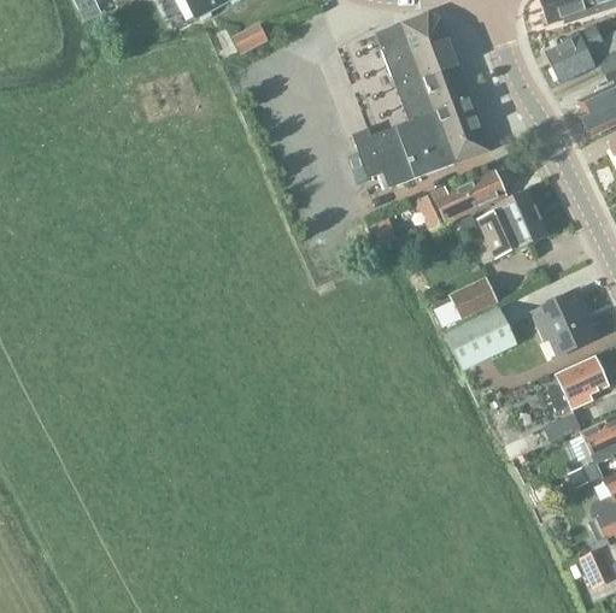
[(71,0),(80,18),(101,9),(98,0),(71,0)]
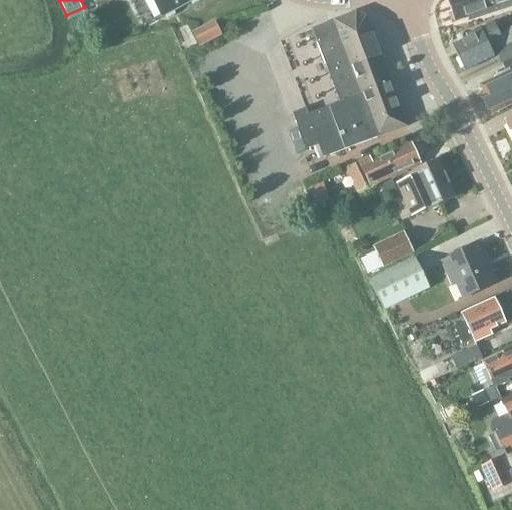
[(155,0),(163,15),(191,0),(155,0)]
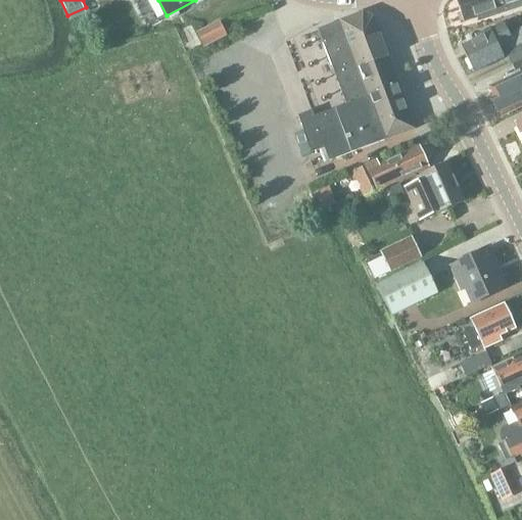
[(477,15),(479,18),(521,3),(521,0),(458,0),(465,19),(477,15)]
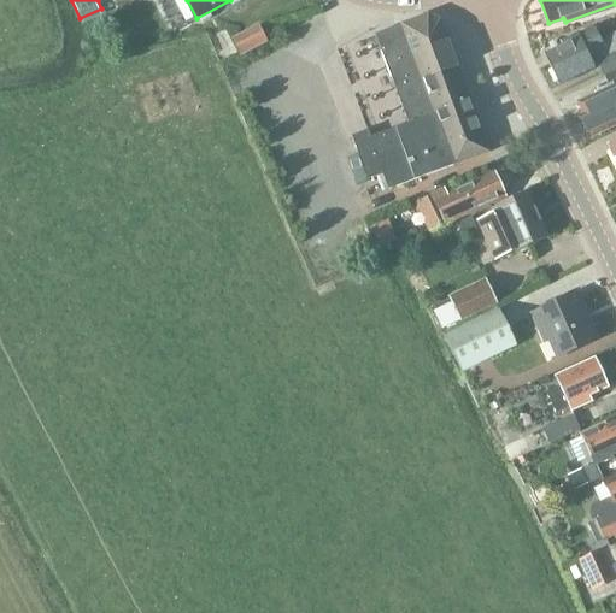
[(370,127),(352,134),(369,176),(382,171),(389,188),(491,148),(470,94),(441,17),(427,12),(399,23),(375,33),(409,123),(374,136),(370,127)]
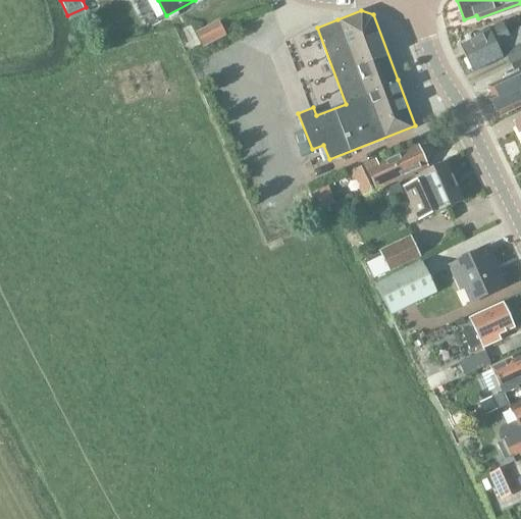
[(476,38),(464,44),(476,68),(504,55),(500,48),(506,44),(509,49),(506,50),(512,62),(513,61),(520,57),(520,27),(510,32),(504,20),(490,28),(490,27),(474,34),(476,38)]
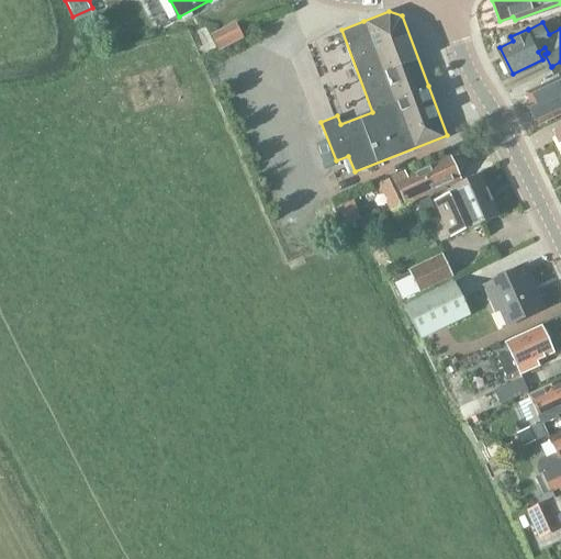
[(214,34),(222,48),(243,37),(235,23),(214,34)]
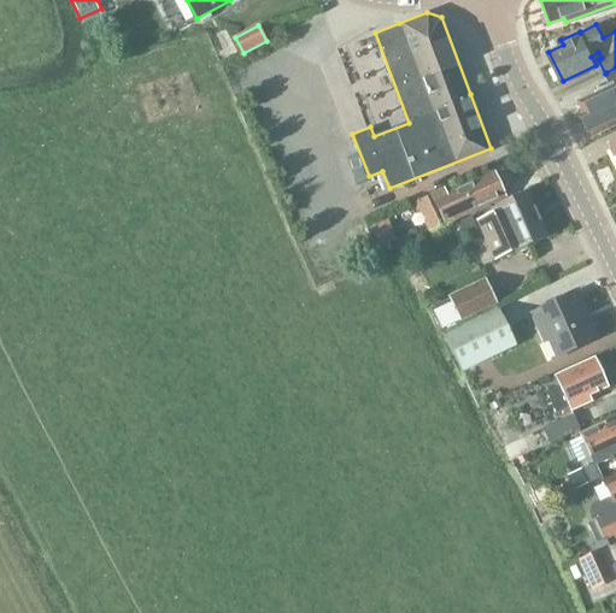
[(598,93),(581,101),(586,112),(582,115),(592,135),(615,123),(615,68),(606,72),(610,81),(596,88),(598,93)]
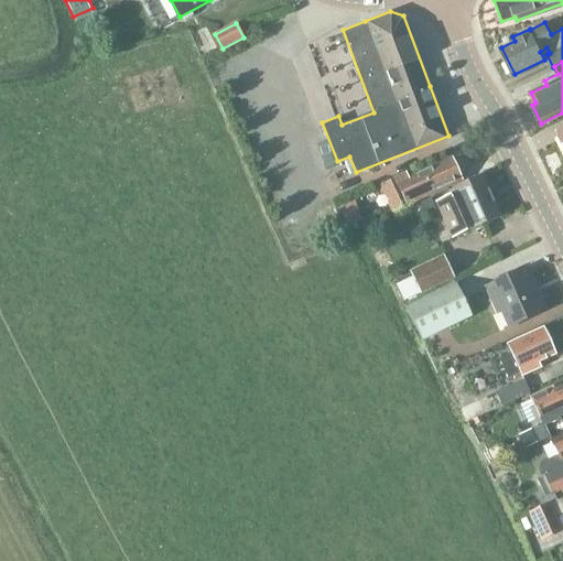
[(405,170),(394,175),(408,204),(464,179),(453,154),(408,174),(405,170)]
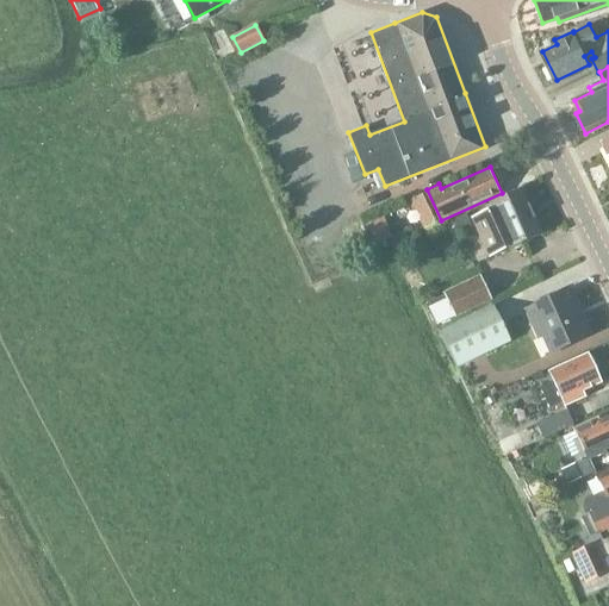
[(493,207),(474,217),(491,255),(511,245),(511,247),(529,238),(544,231),(530,202),(523,187),(505,195),(491,201),(493,207)]
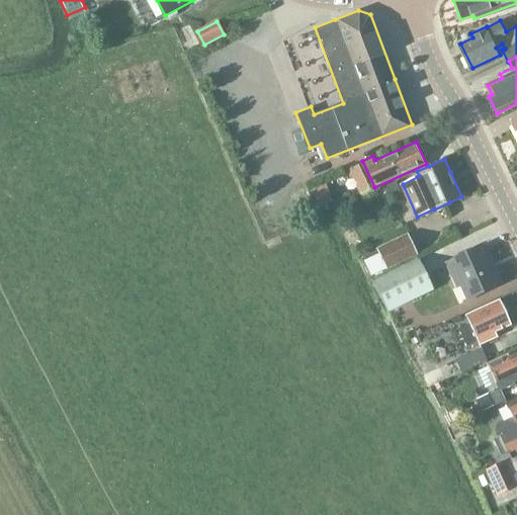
[(397,180),(385,186),(392,196),(402,191),(397,180)]
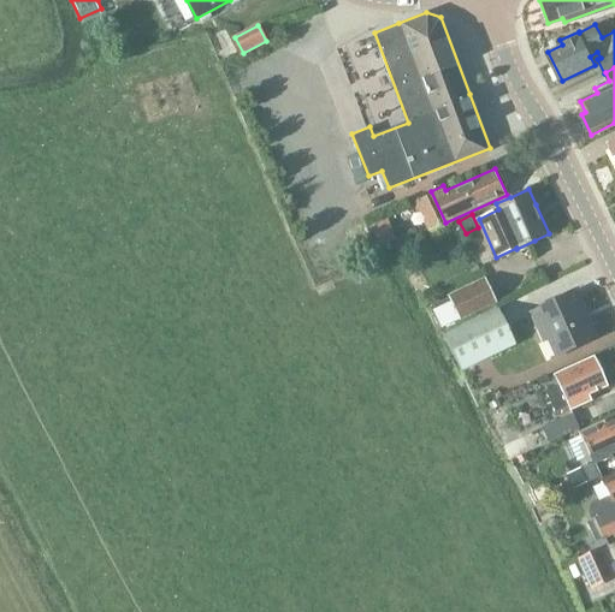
[(504,268),(518,291),(544,275),(531,253),(504,268)]
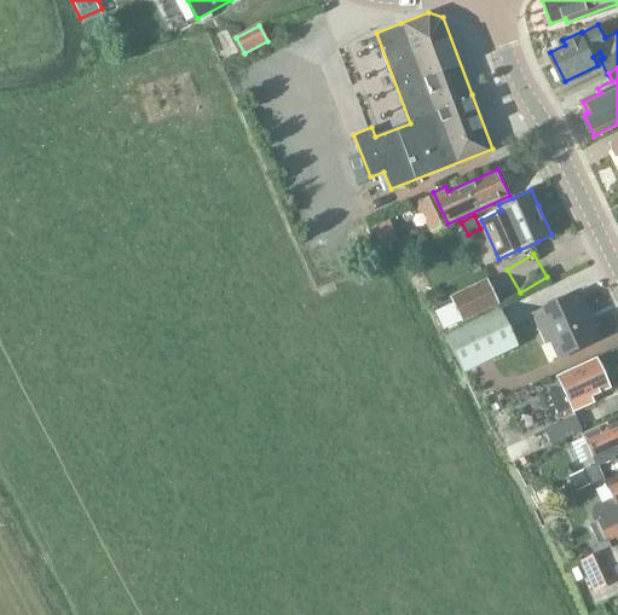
[(501,302),(489,278),(451,295),(463,320),(501,302)]
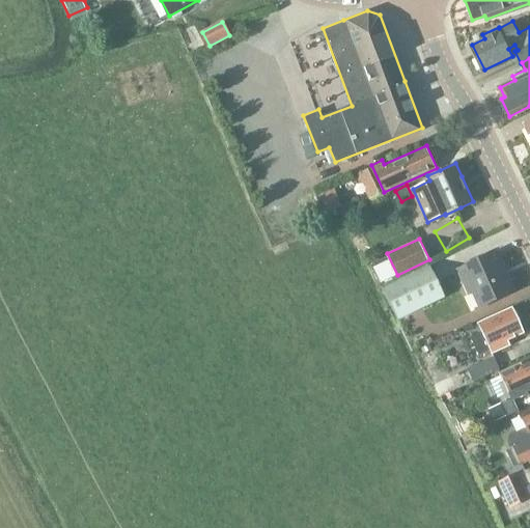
[(458,271),(470,293),(476,289),(484,306),(514,292),(506,275),(503,276),(493,254),(458,271)]
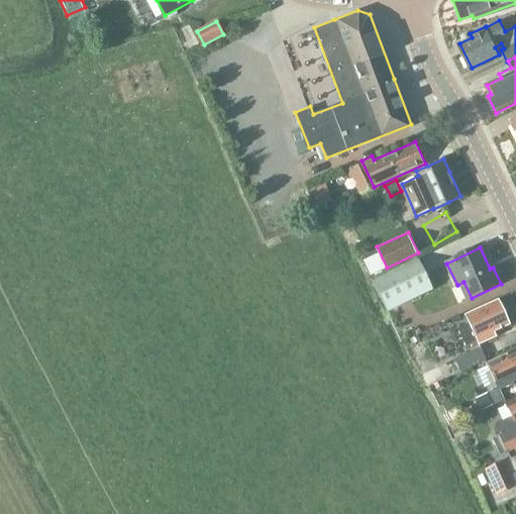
[(388,311),(405,302),(434,288),(420,259),(374,282),(388,311)]
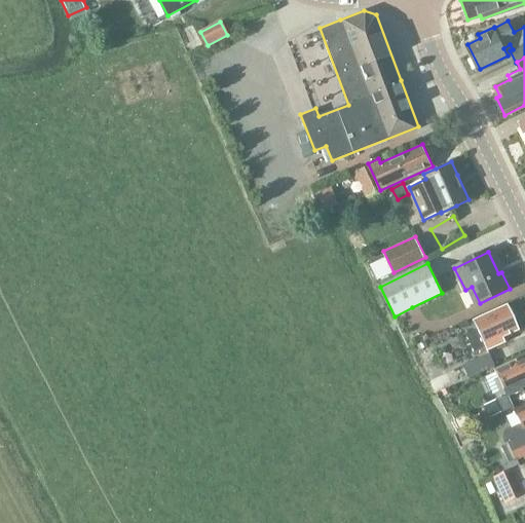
[(478,327),(466,333),(475,350),(485,345),(487,348),(503,340),(501,336),(518,328),(513,319),(516,318),(511,306),(509,308),(507,304),(475,320),(478,327)]
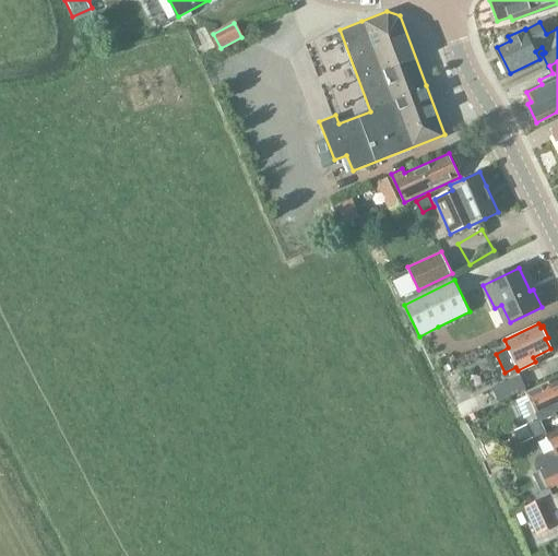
[(483,345),(466,354),(471,362),(487,353),(483,345)]
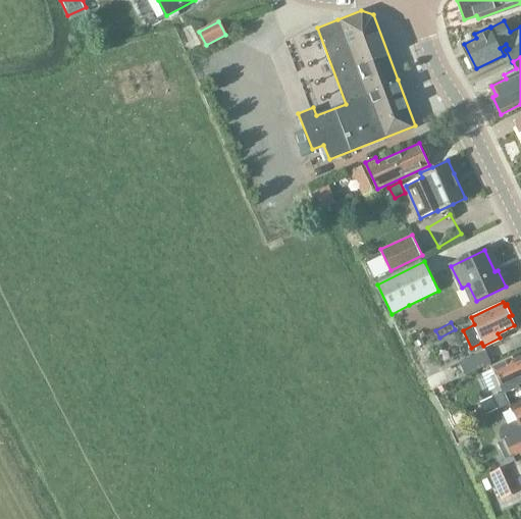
[(458,362),(464,375),(490,363),(484,350),(458,362)]
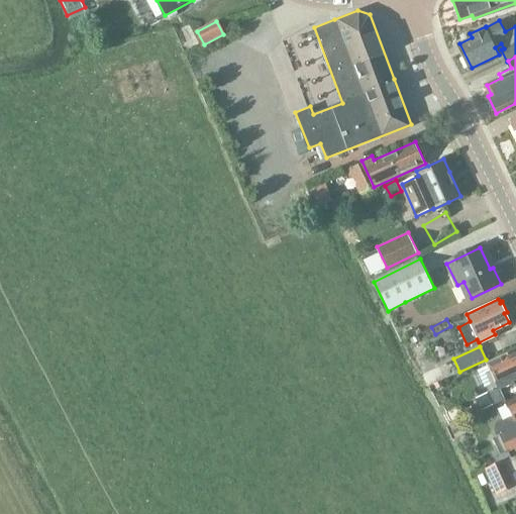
[(487,393),(476,398),(477,398),(483,410),(506,399),(501,389),(513,384),(512,382),(515,380),(515,349),(488,364),(497,383),(499,388),(488,394),(487,393)]
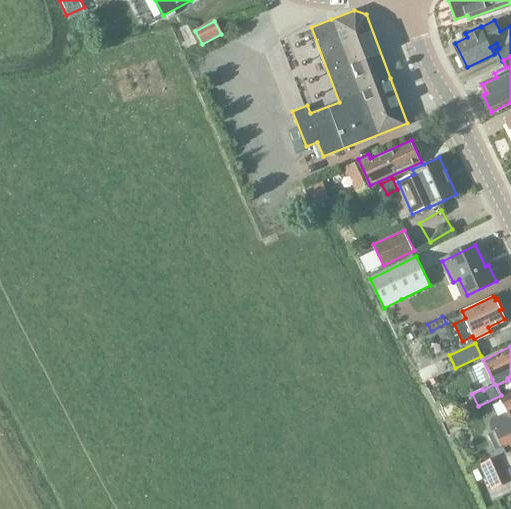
[(495,445),(488,449),(493,459),(509,452),(505,444),(510,442),(510,395),(502,399),(508,413),(492,421),(497,431),(490,434),(495,445)]
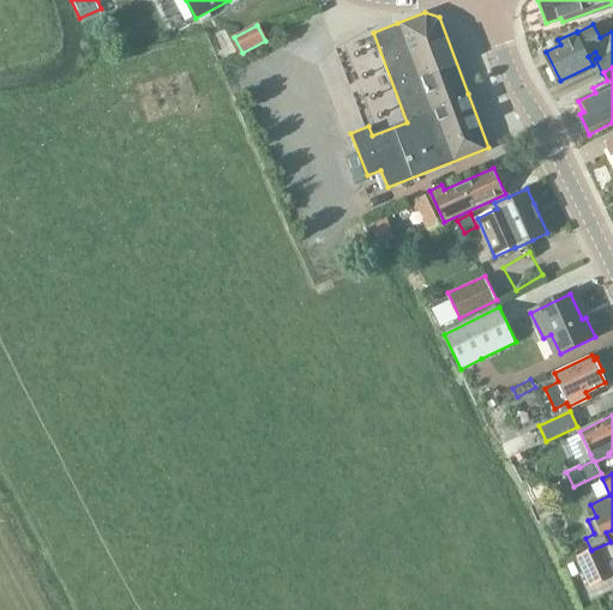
[(612,572),(606,561),(612,557),(612,541),(611,542),(592,550),(576,557),(589,585),(612,574),(612,572)]
